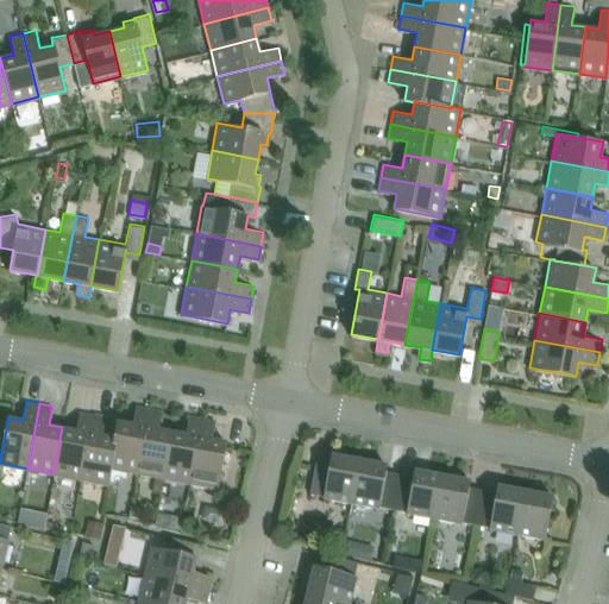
[(110,467),(112,467),(137,472),(149,407),(136,404),(132,423),(117,421),(114,436),(115,438),(110,467)]
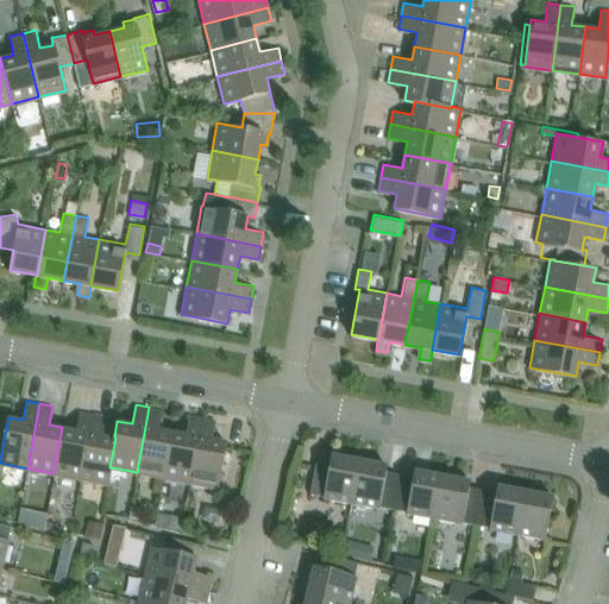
[(163,477),(171,431),(158,428),(162,410),(149,407),(137,472),(156,476),(163,477)]
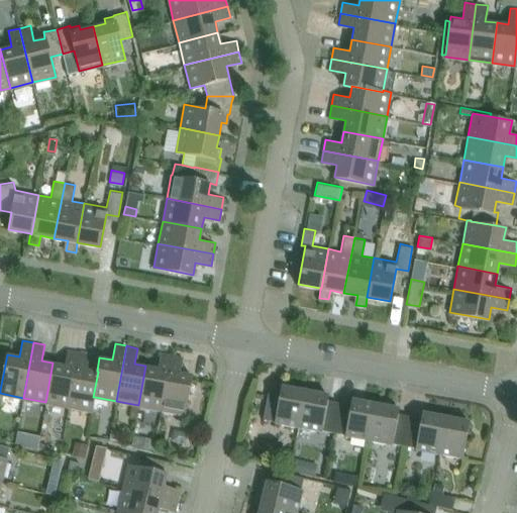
[(53,363),(45,402),(68,406),(79,351),(67,349),(65,365),(53,363)]
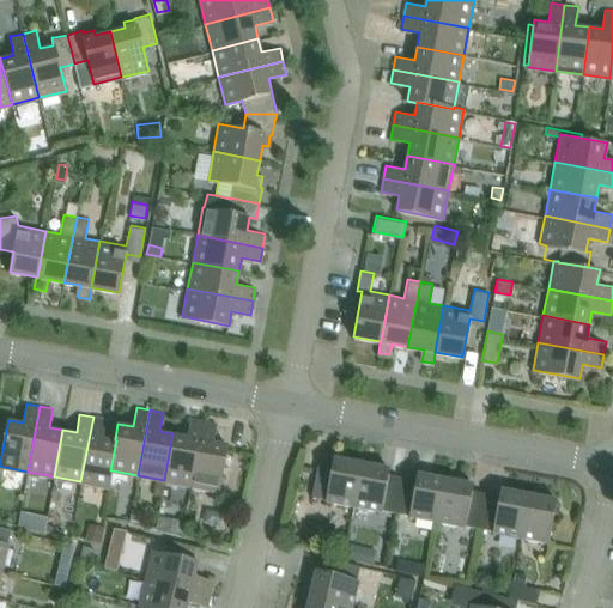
[(93,417),(80,481),(109,487),(113,470),(110,470),(116,441),(115,439),(103,437),(107,419),(93,417)]
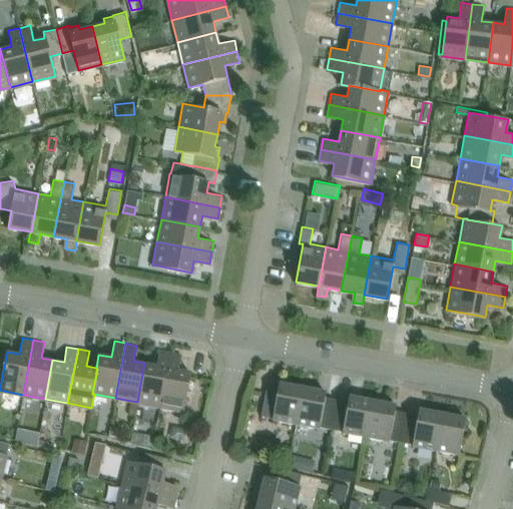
[(144,363),(137,402),(160,406),(170,352),(159,350),(156,365),(144,363)]
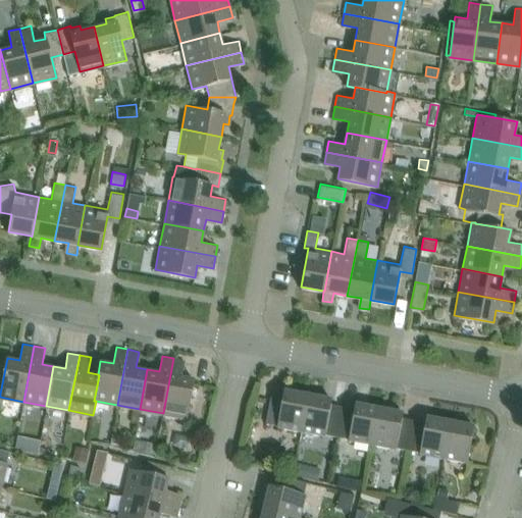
[(173,358),(163,413),(187,418),(194,378),(181,376),(185,360),(173,358)]
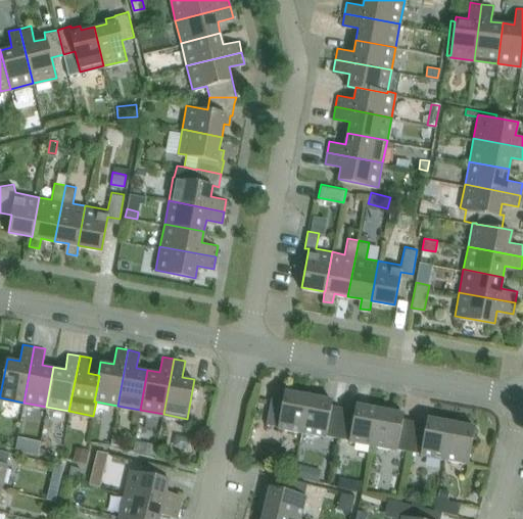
[(278,426),(301,431),(308,394),(284,389),(282,400),(270,398),(266,423),(278,425),(278,426)]
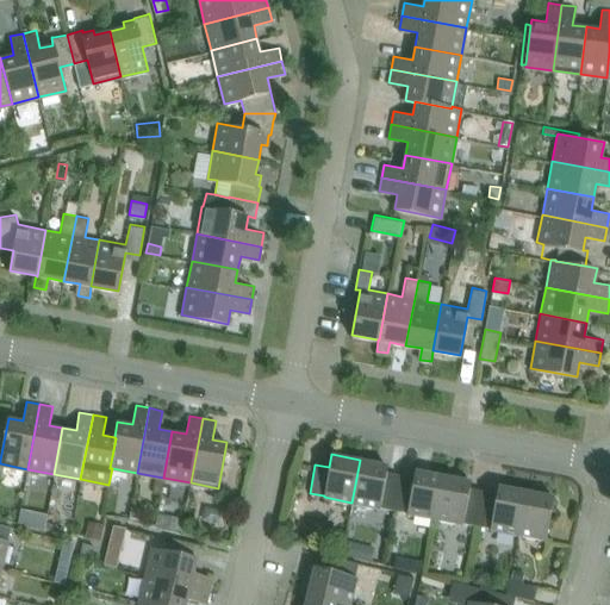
[(360,460),(352,503),(379,507),(379,505),(393,509),(398,480),(385,478),(387,465),(360,460)]
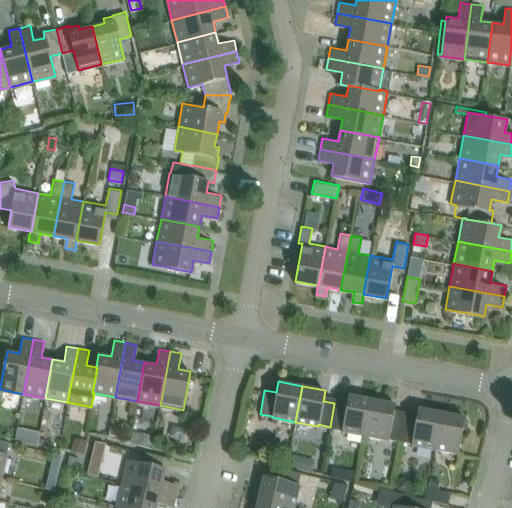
[(341,430),(365,435),(371,399),(348,394),(346,405),(334,403),(330,427),(342,429),(341,430)]
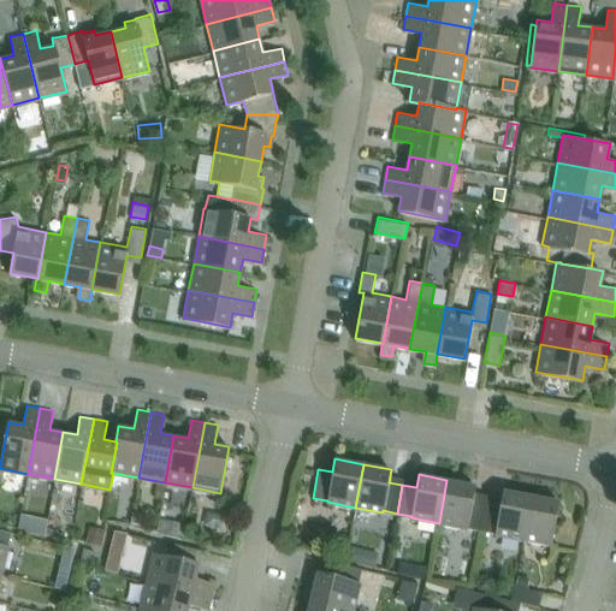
[(467,528),(467,527),(481,529),(486,500),(473,498),(475,485),(446,480),(439,523),(467,528)]
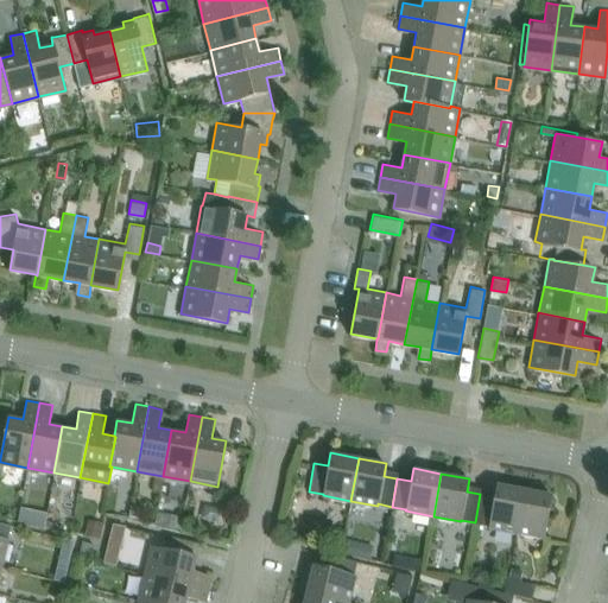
[(480,494),(475,522),(488,525),(488,527),(515,532),(524,489),(496,483),(494,496),(480,494)]
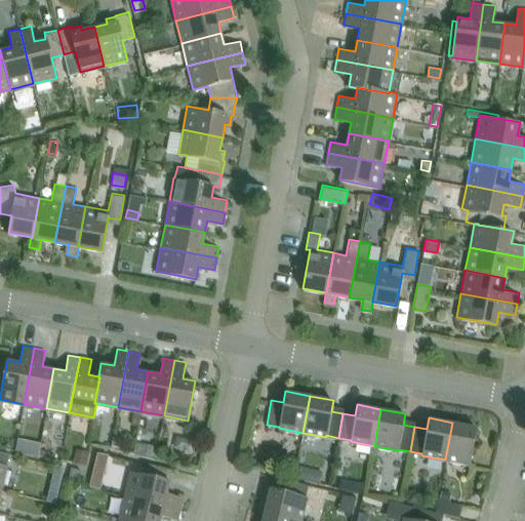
[(452,423),(445,459),(470,464),(477,427),(452,423)]
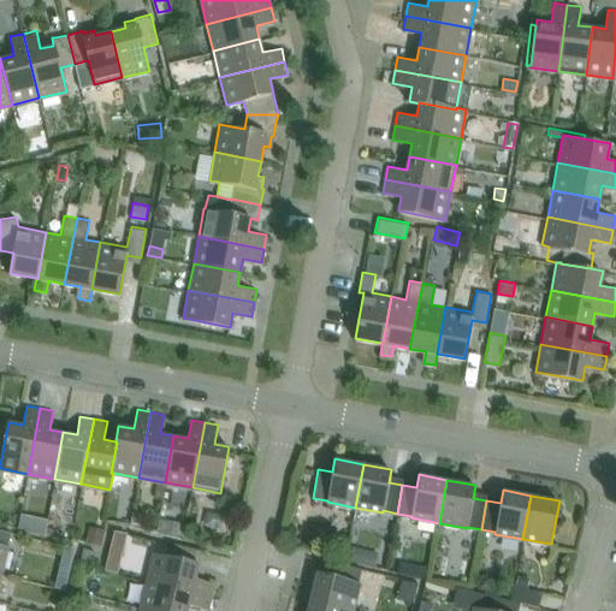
[(132,511),(130,521),(143,523),(144,514),(132,511)]
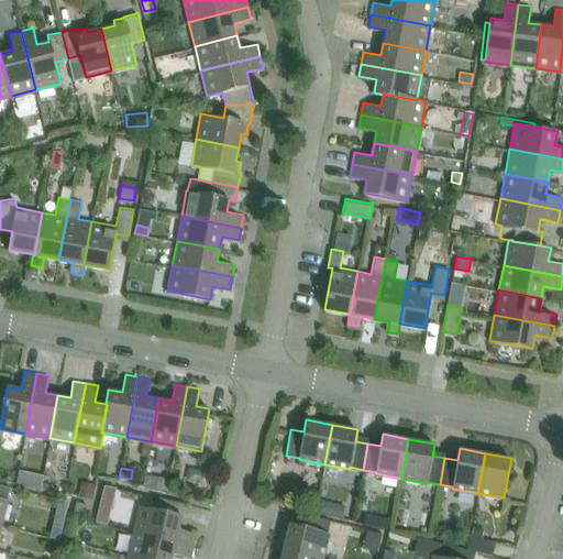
[(32,471),(20,469),(17,481),(29,483),(32,471)]
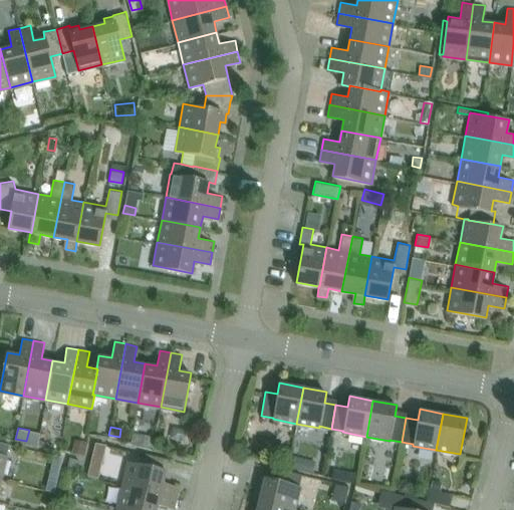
[(131,441),(153,446),(155,436),(133,431),(131,441)]
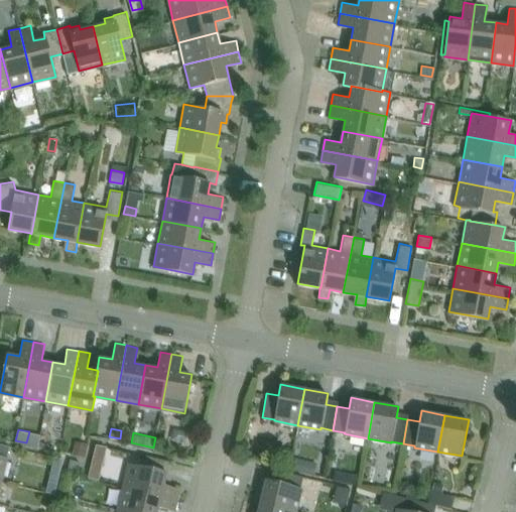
[(74,443),(72,454),(81,456),(83,457),(85,446),(74,443)]
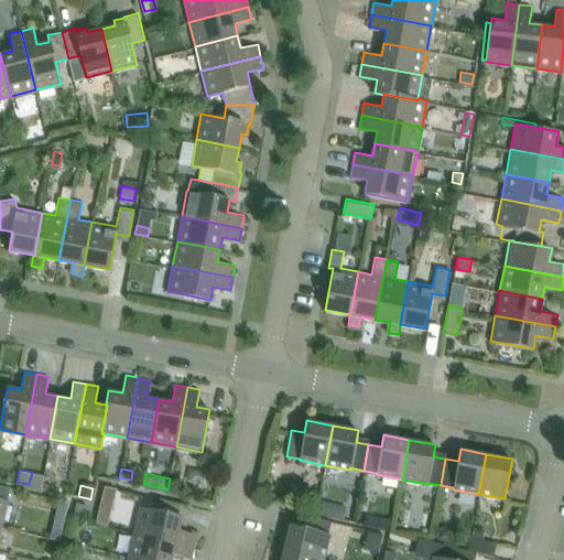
[(105,485),(102,495),(114,498),(117,487),(105,485)]
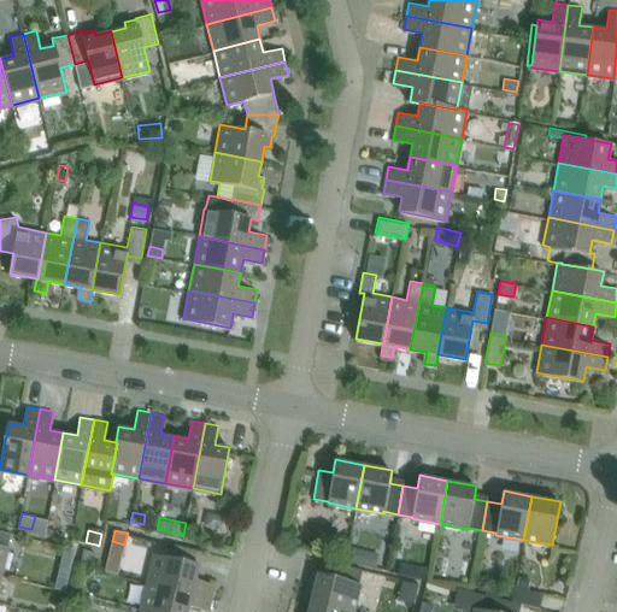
[(153,553),(146,581),(211,596),(215,583),(195,578),(199,564),(203,549),(174,542),(170,557),(153,553)]
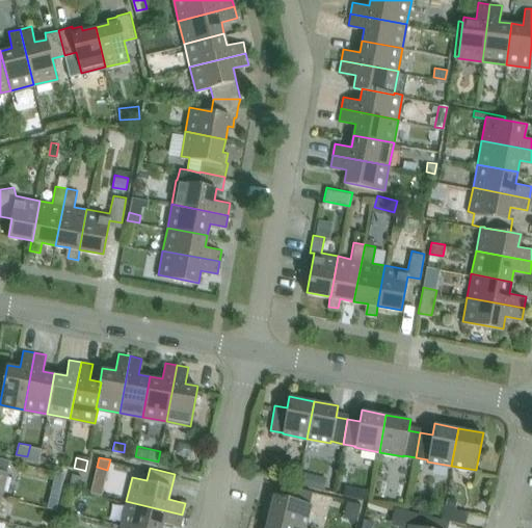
[(79,485),(82,475),(72,473),(70,482),(79,485)]
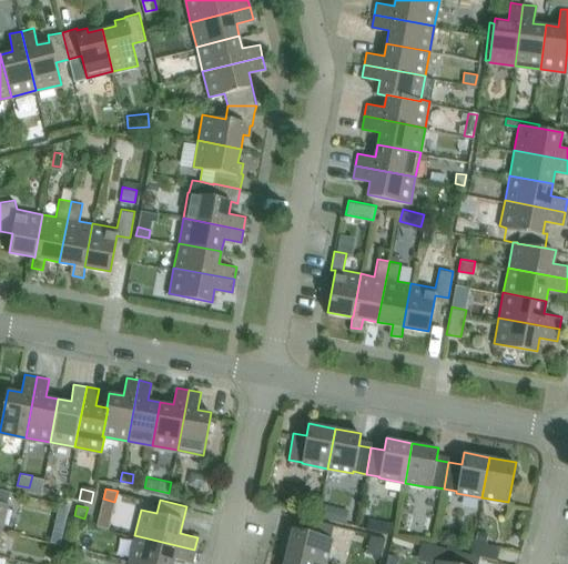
[(323,505),(321,515),(331,517),(334,507),(323,505)]
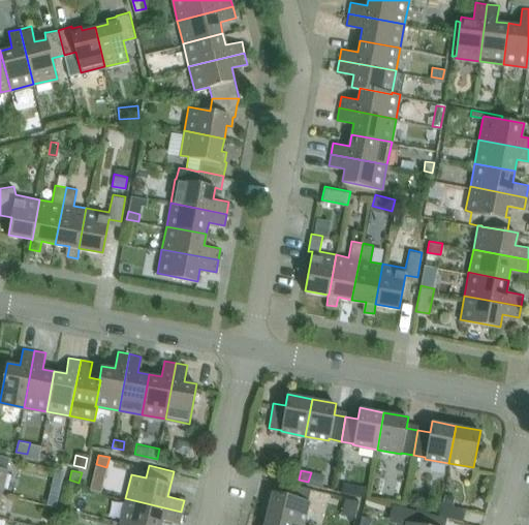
[(343,481),(341,490),(365,495),(368,486),(343,481)]
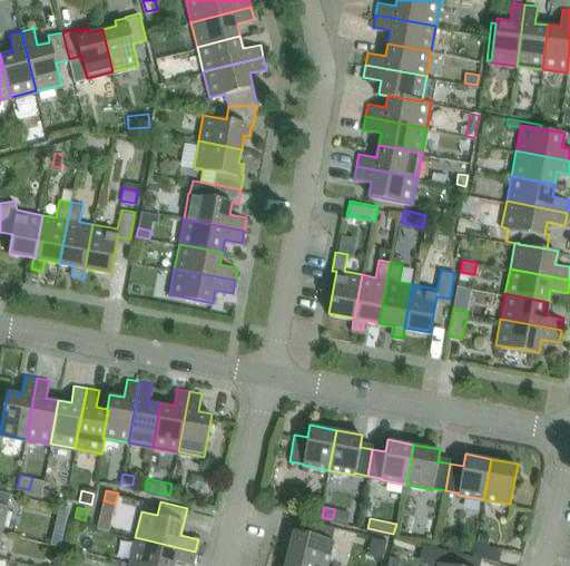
[(293,529),(287,555),(327,565),(333,539),(332,538),(334,526),(308,519),(305,533),(293,529)]
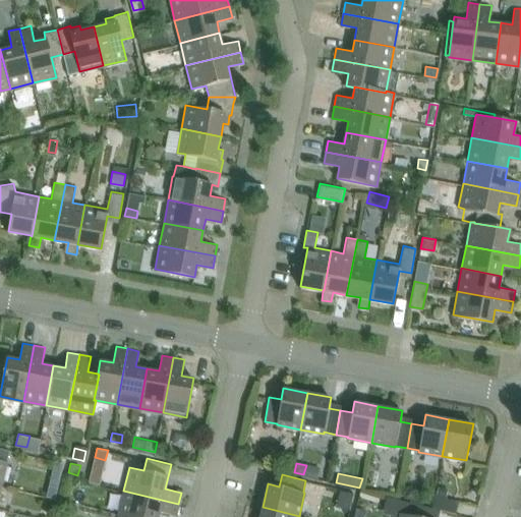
[(55,498),(57,487),(48,485),(46,496),(55,498)]
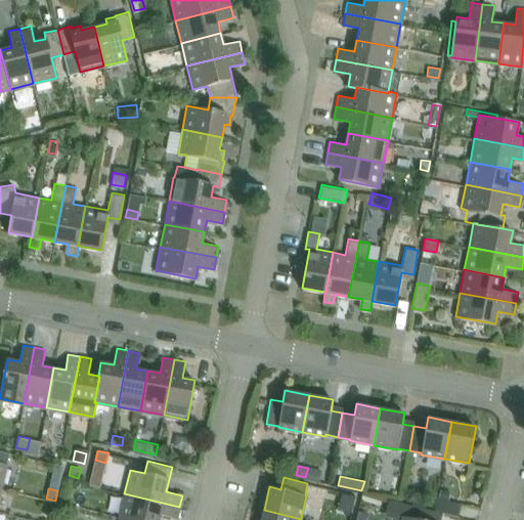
[(441,488),(438,497),(446,500),(448,490),(441,488)]
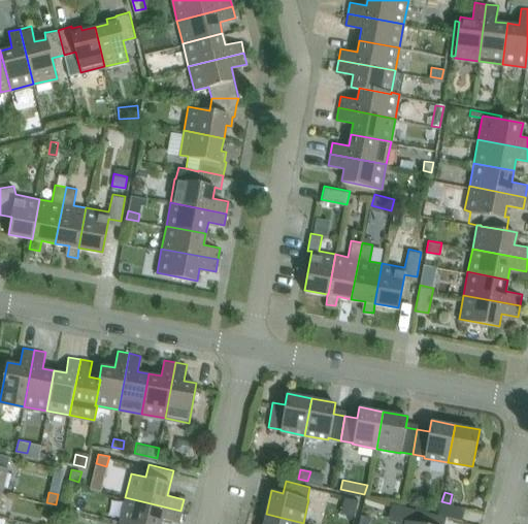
[(180,511),(125,497),(120,520),(136,523),(160,523),(162,518),(177,522),(180,511)]
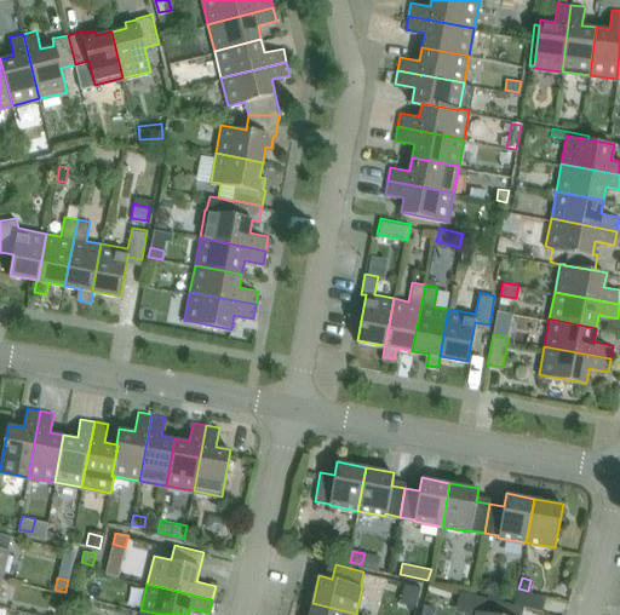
[(514,603),(523,605),(543,609),(546,595),(528,591),(518,588),(517,588),(514,603)]
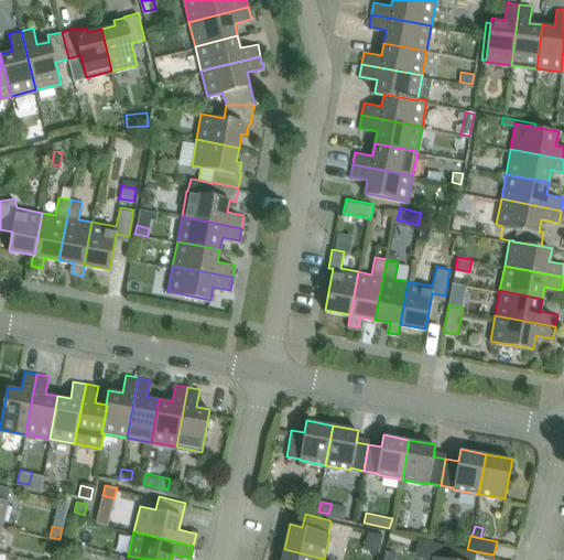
[(474,559),(476,551),(467,549),(425,538),(419,537),(414,555),(433,559),(432,559),(474,559)]
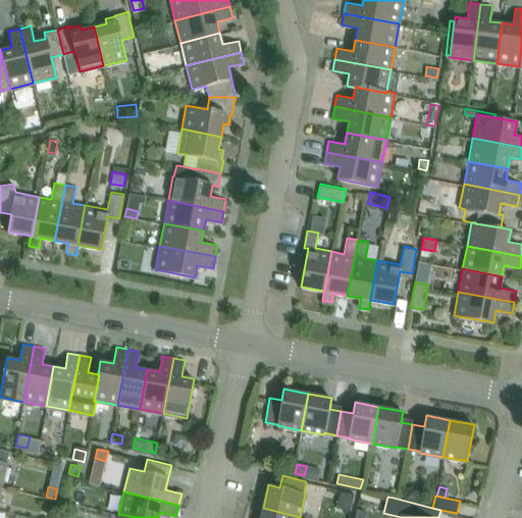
[(302,517),(299,517),(300,517),(263,508),(260,517),(302,517)]
